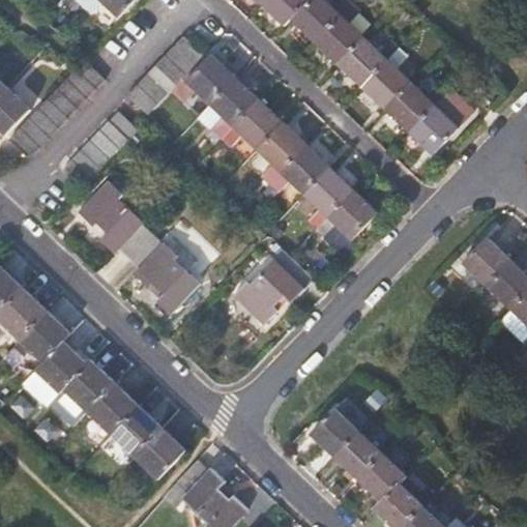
[(99,0),(100,0),(117,15),(130,0),(84,0),(82,3),(90,11),(99,0)]
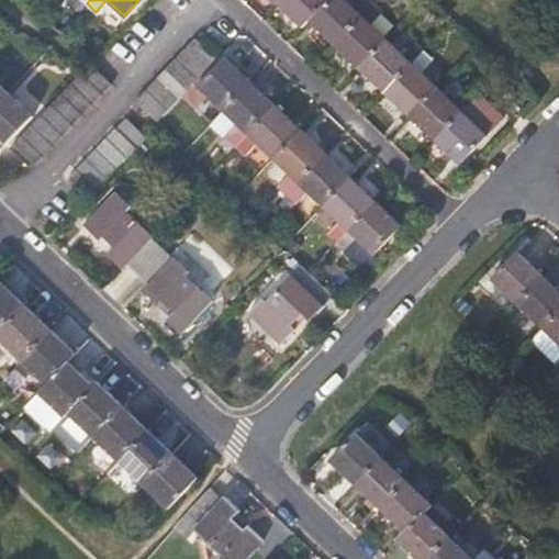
[(271,0),(298,24),(303,17),(320,0),(271,0)]
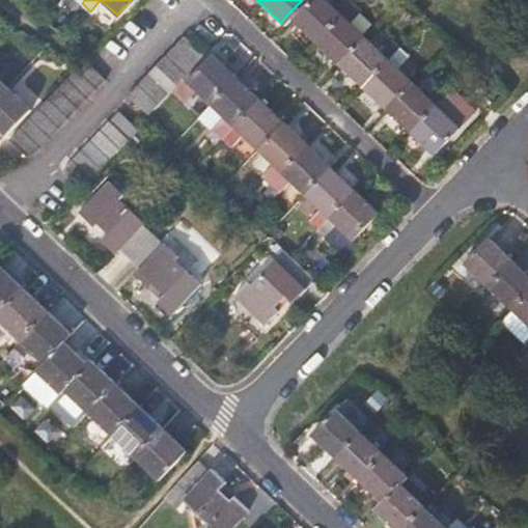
[(332,0),(329,4),(325,0),(302,0),(286,16),(311,39),(349,0),(348,0),(332,0)]
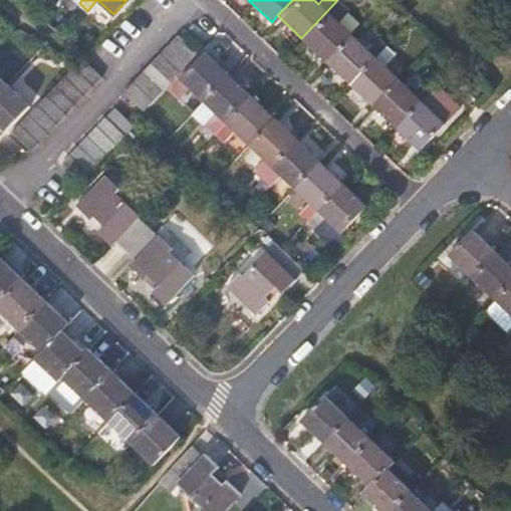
[(350,35),(348,32),(358,22),(345,8),(337,0),(301,38),(325,61),(350,35)]
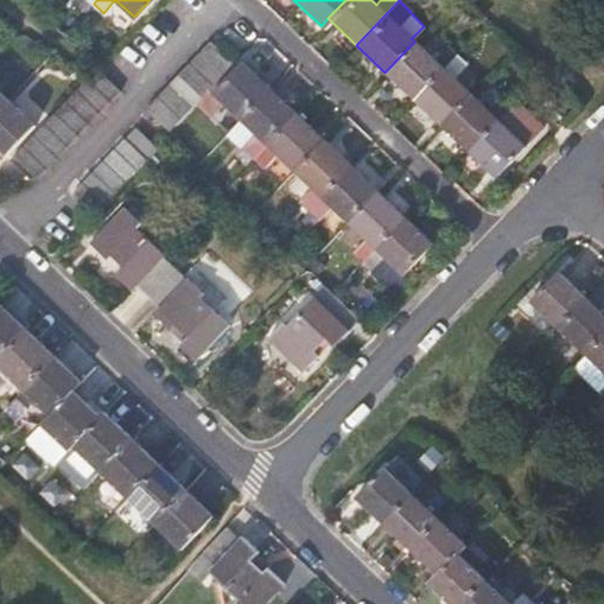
[(198,52),(221,75),(233,63),(209,40),(198,52)]
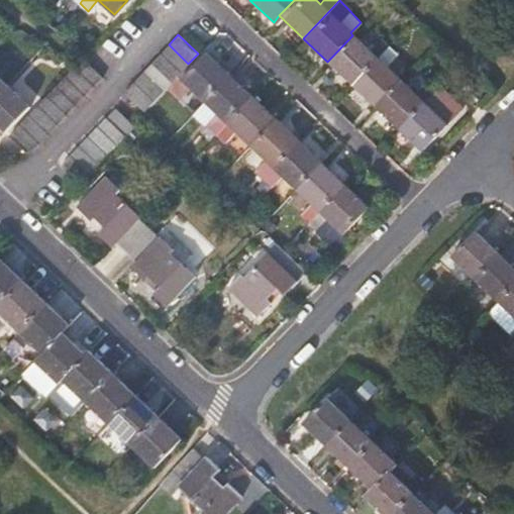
[(369,50),(352,35),(327,62),(350,84),(387,46),(379,39),(369,50)]
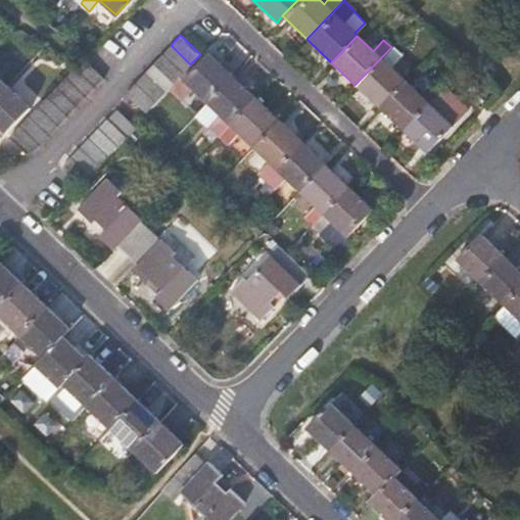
[(181,74),(190,64),(171,45),(161,54),(181,74)]
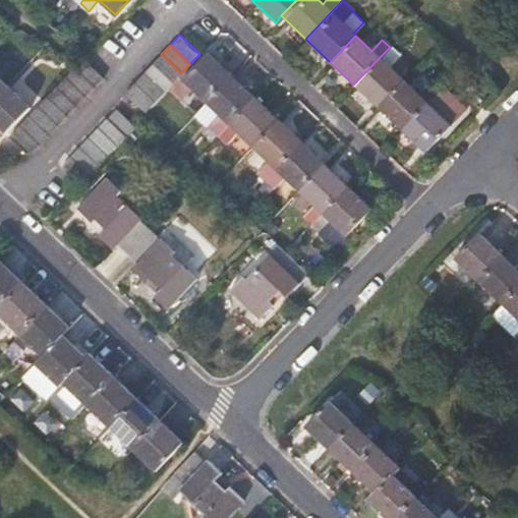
[(397,54),(390,47),(353,84),(377,107),(402,80),(387,65),(397,54)]
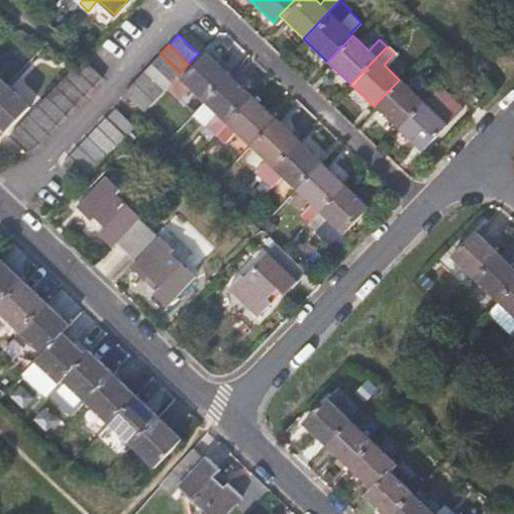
[(190,86),(205,100),(229,75),(206,53),(172,89),(180,97),(190,86)]
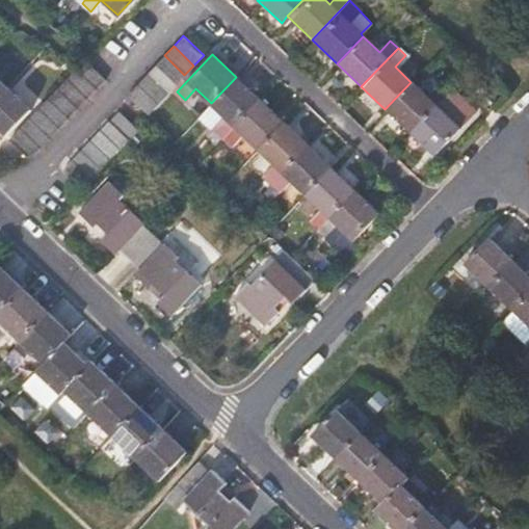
[(175,84),(184,75),(164,55),(155,64),(175,84)]
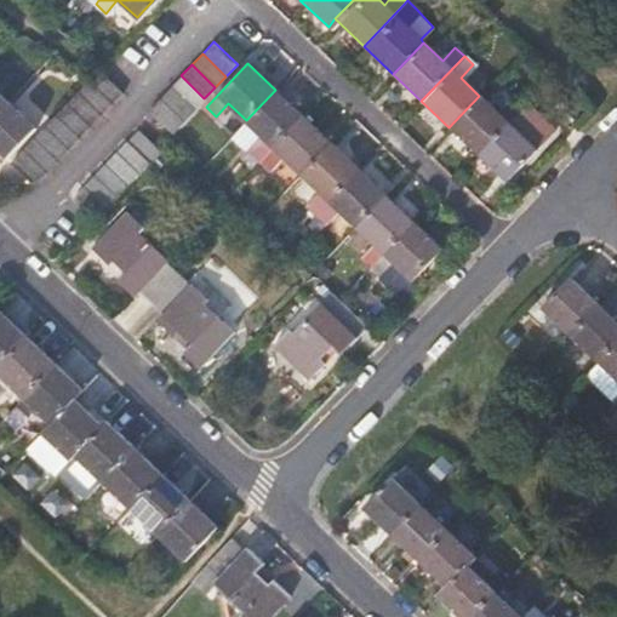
[(97,70),(86,83),(110,104),(121,93),(97,70)]
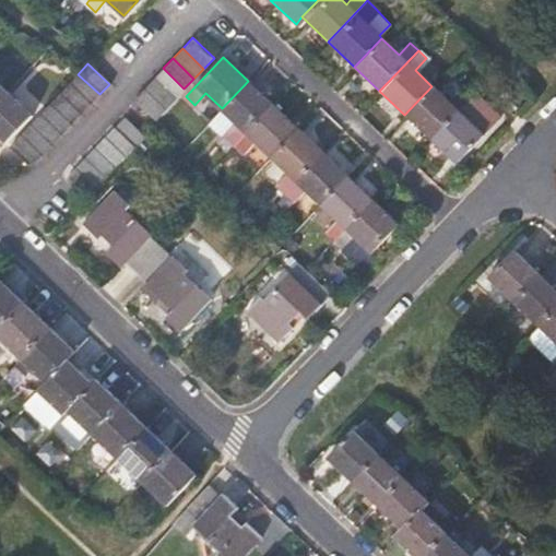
[(174,99),(184,89),(163,68),(153,79),(174,99)]
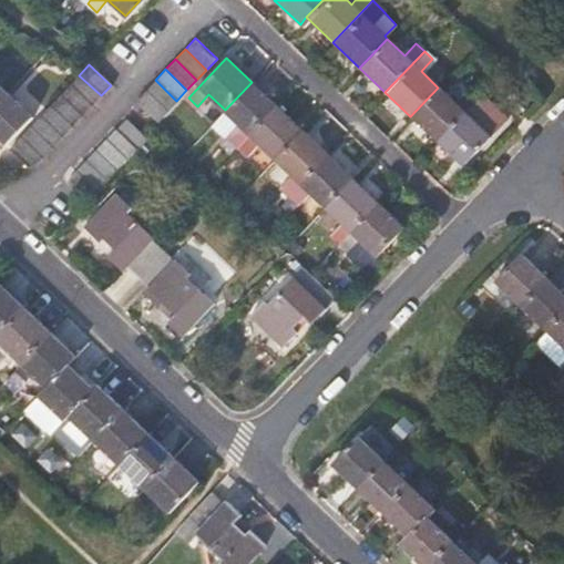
[(91,106),(101,95),(79,75),(69,85),(91,106)]
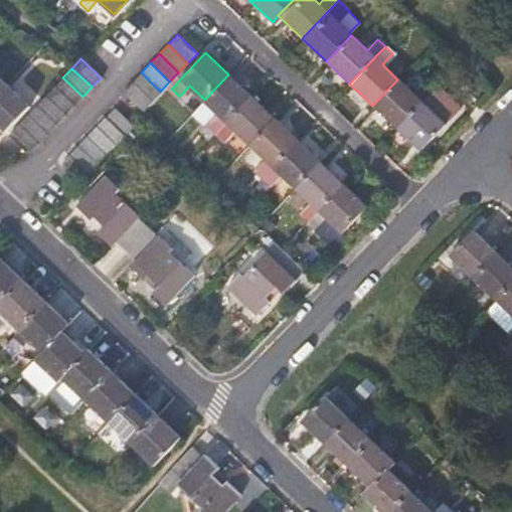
[(150,102),(160,92),(141,72),(131,82),(150,102)]
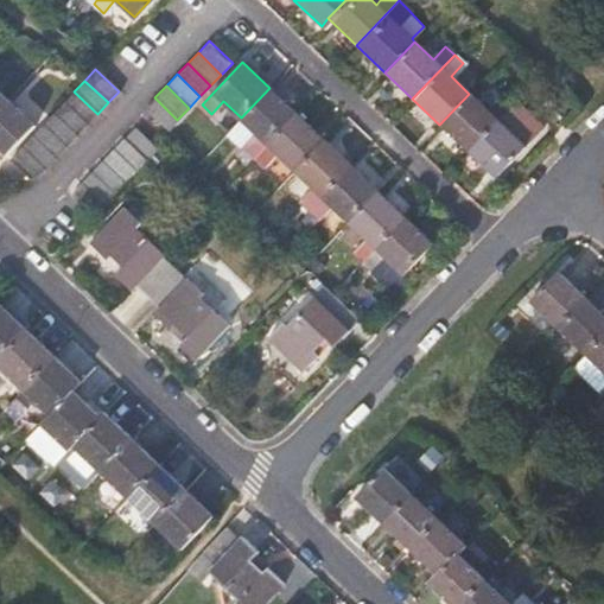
[(297,114),(269,88),(241,118),(259,137),(248,148),(256,157),(297,114)]
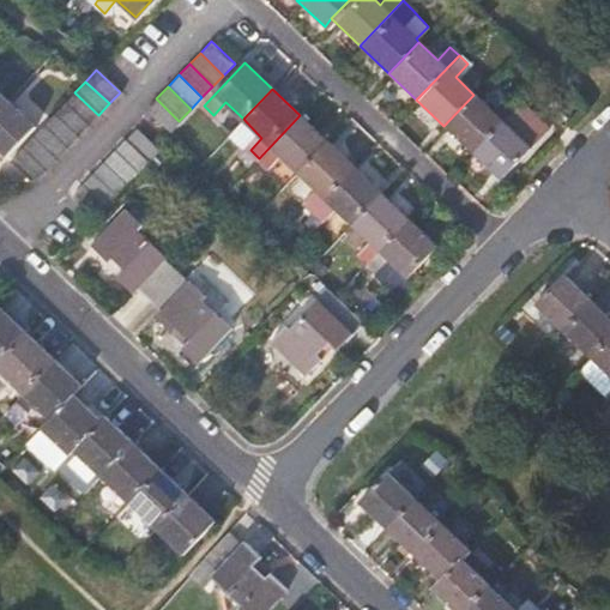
[(86,127),(98,115),(74,92),(62,104),(86,127)]
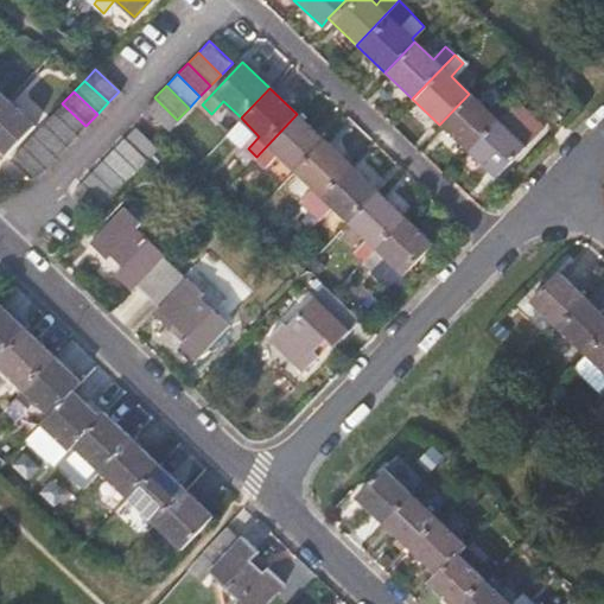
[(488,110),(469,94),(439,125),(466,151),(509,107),(500,99),(488,110)]
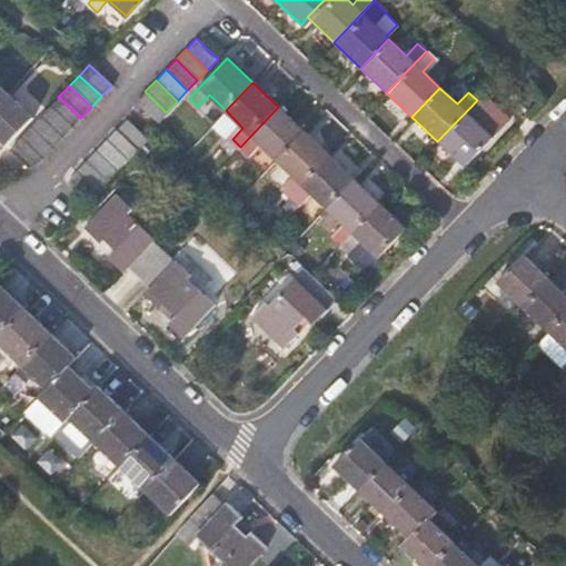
[(0,97),(0,137),(6,144),(32,116),(7,91),(0,97)]
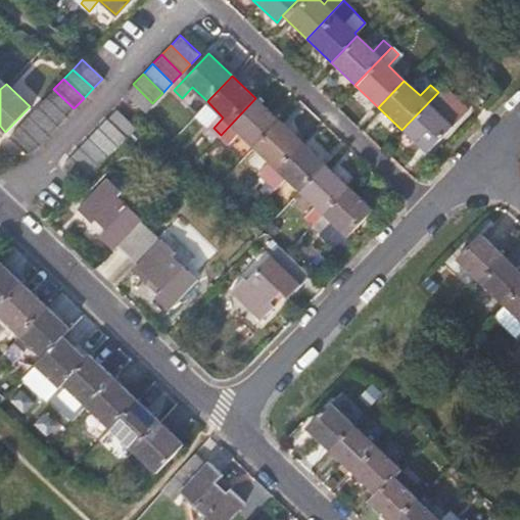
[(143,112),(152,103),(133,84),(124,93),(143,112)]
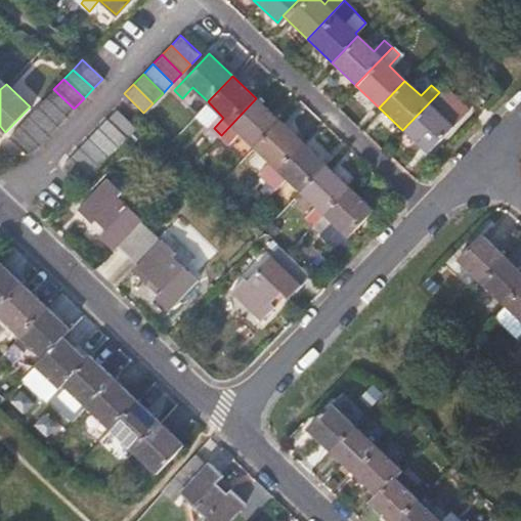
[(66,117),(74,109),(53,89),(45,97),(66,117)]
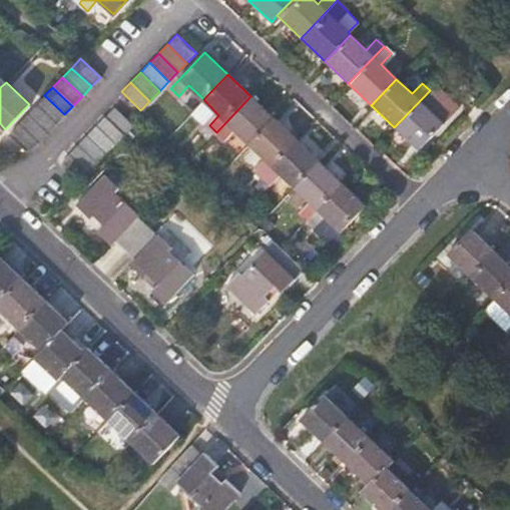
[(394,127),(417,149),(456,108),(433,87),(430,90),(394,127)]
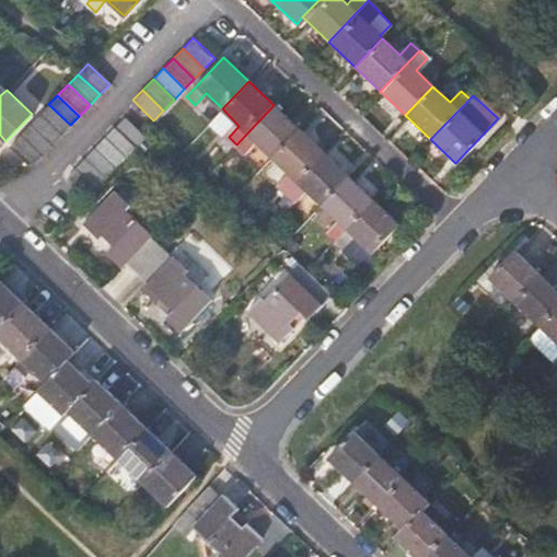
[(60,135),(70,125),(48,104),(38,115),(60,135)]
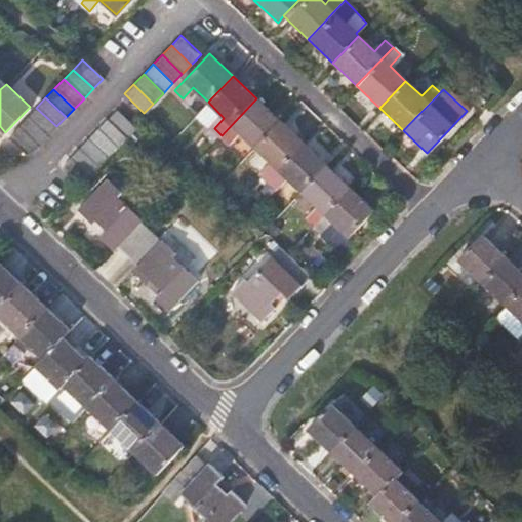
[(279,121),(256,98),(222,135),(230,144),(240,132),(254,147),(279,121)]
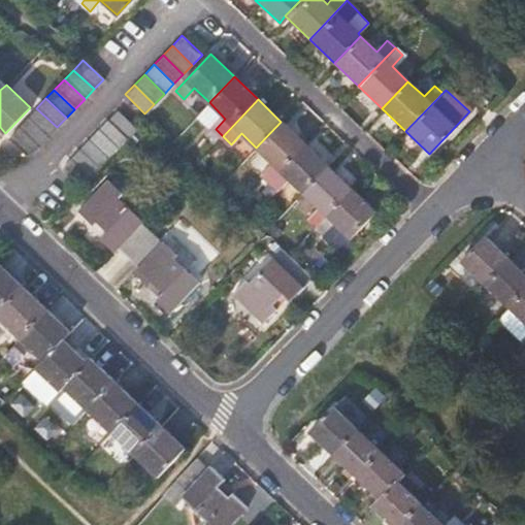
[(103,118),(123,136),(132,127),(112,107),(103,118)]
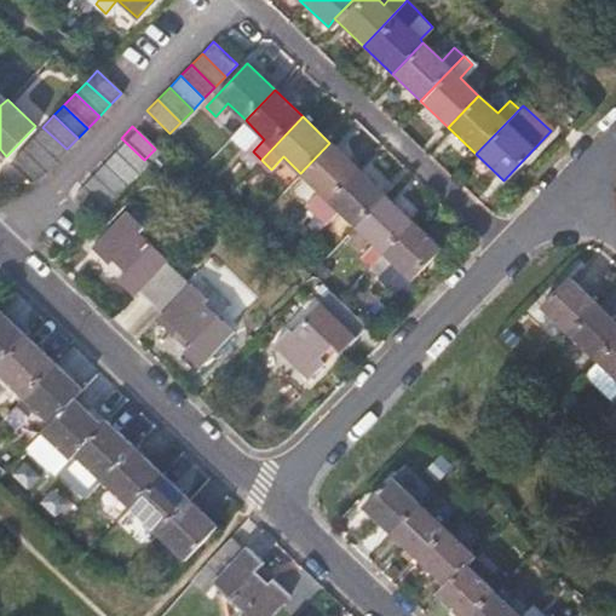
[(55,161),(67,149),(42,127),(32,139),(55,161)]
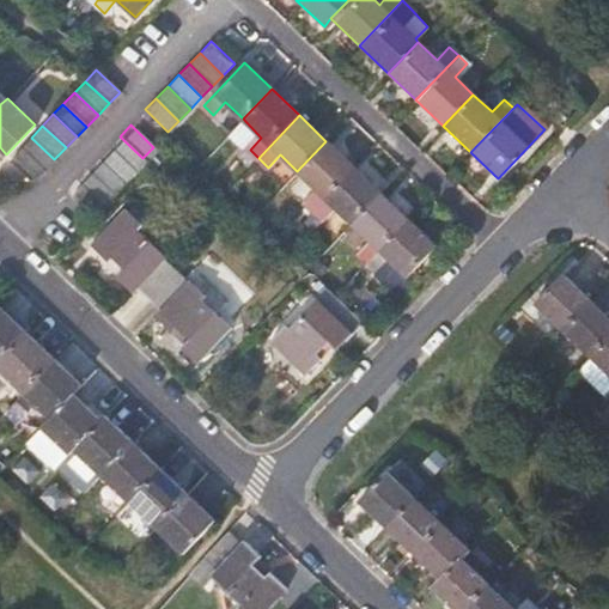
[(142,158),(120,136),(109,147),(132,169),(142,158)]
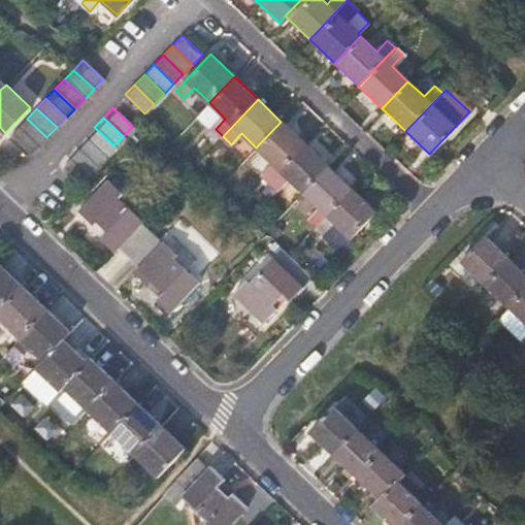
[(38,146),(46,137),(27,119),(18,127),(38,146)]
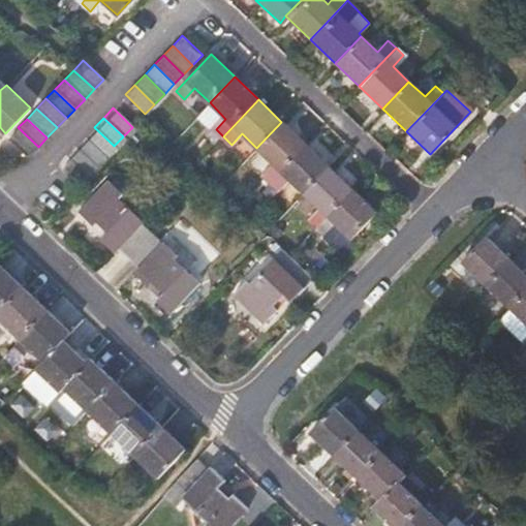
[(305,145),(281,122),(256,148),(272,162),(261,174),(270,182),(305,145)]
